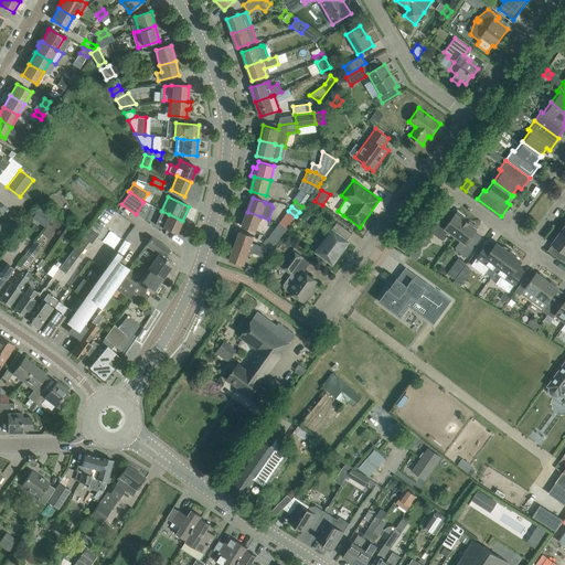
[(42,209),(35,217),(48,226),(54,217),(42,209)]
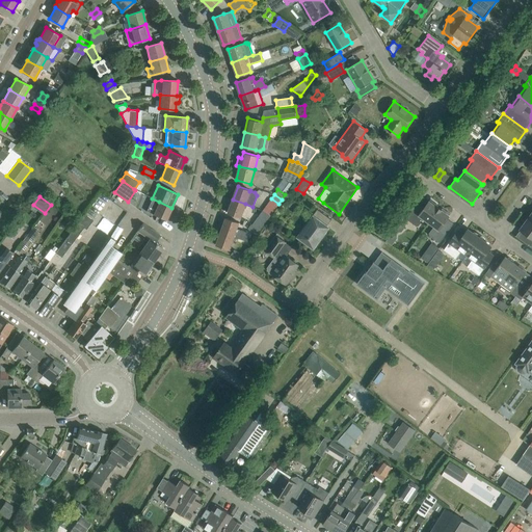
[(240,217),(245,204),(233,200),(228,213),(240,217)]
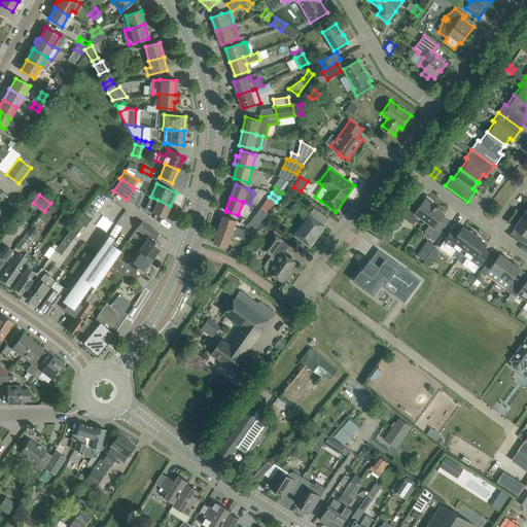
[(424,220),(435,206),(433,205),(434,203),(426,198),(421,204),(420,203),(418,205),(413,202),(402,216),(412,223),(415,223),(419,217),(424,220)]
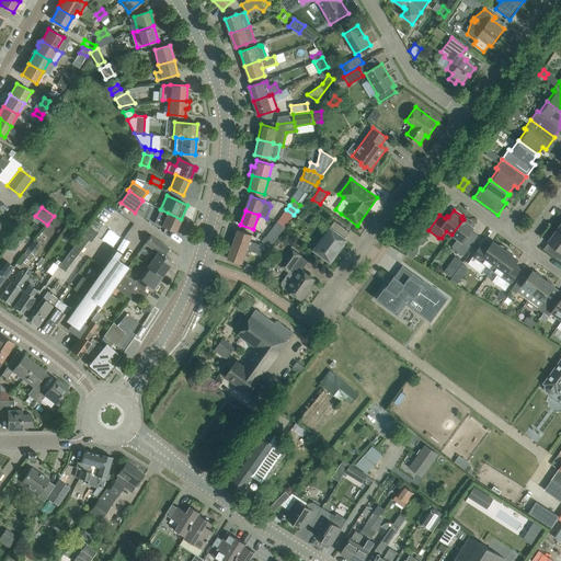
[(175,232),(181,219),(168,213),(165,219),(160,217),(157,225),(175,232)]
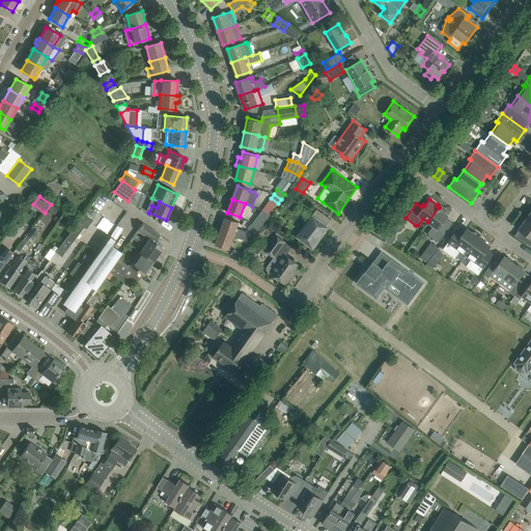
[(449,227),(444,223),(446,221),(445,220),(450,214),(442,207),(440,210),(439,207),(427,222),(434,226),(428,232),(428,235),(439,243),(449,227)]
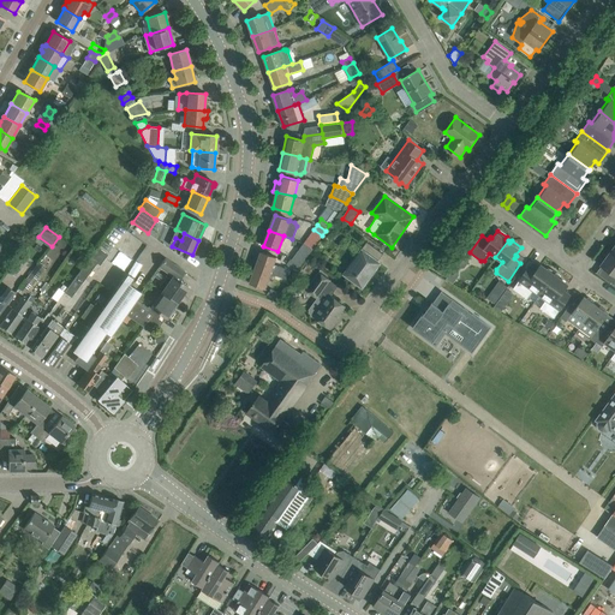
[(363,287),(380,263),(377,261),(383,254),(366,242),(350,266),(351,266),(345,274),(363,287)]
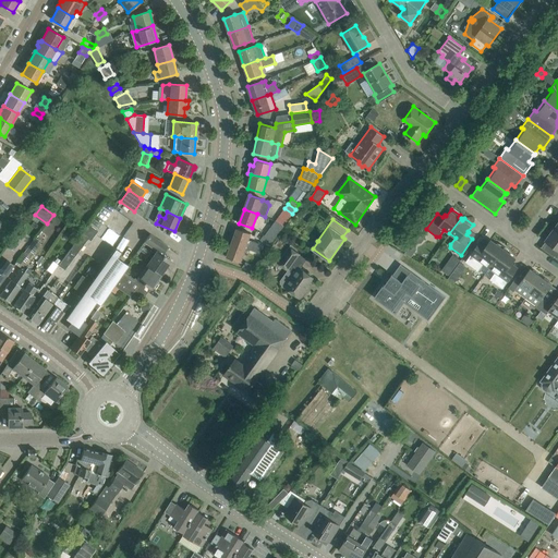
[(277,221),(271,229),(277,233),(283,225),(277,221)]
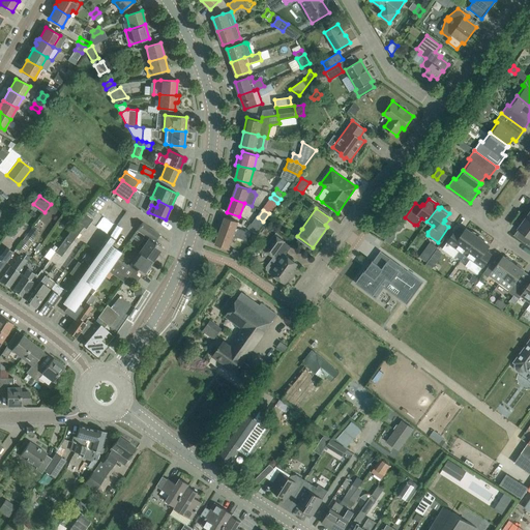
[(70,244),(84,227),(86,229),(93,219),(84,213),(64,240),(70,244)]
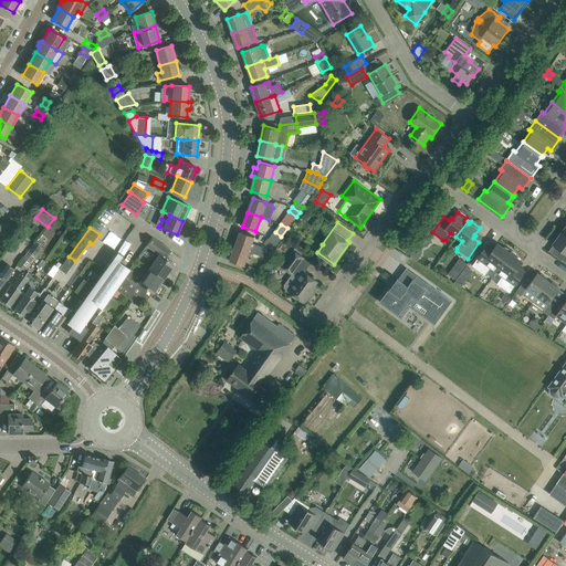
[(565,233),(562,230),(555,239),(556,240),(553,244),(556,247),(552,253),(565,263),(565,233)]
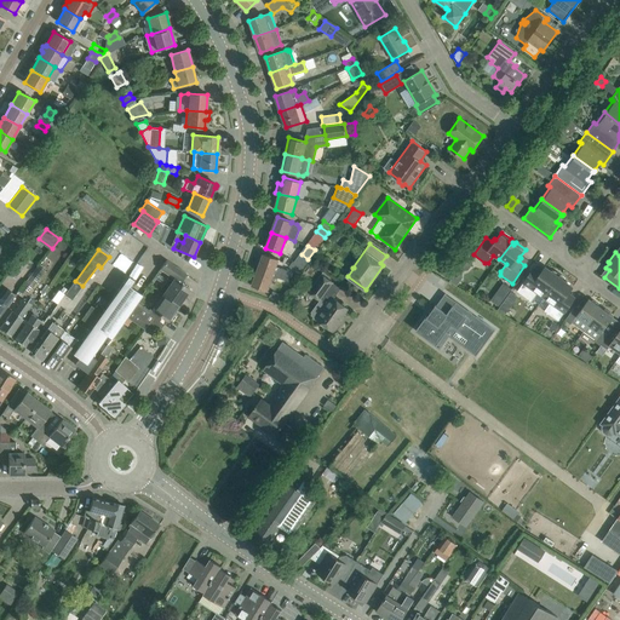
[(292,273),(275,267),(277,259),(263,254),(258,270),(273,275),(288,281),(292,273)]
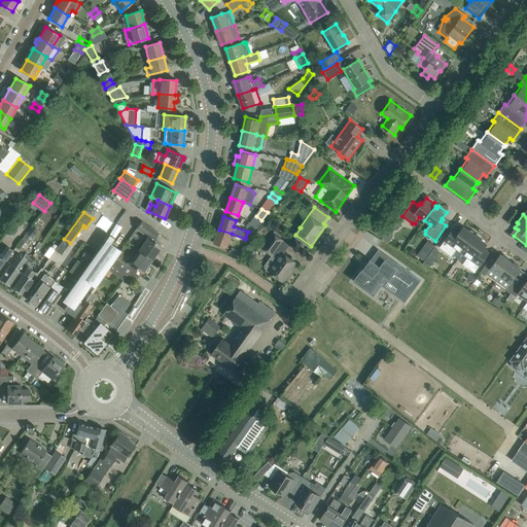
[(257,227),(260,222),(253,218),(250,222),(257,227)]
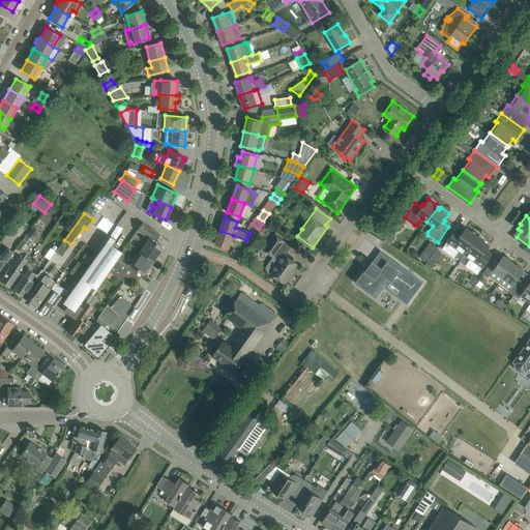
[(38,221),(35,224),(42,229),(45,225),(38,221)]
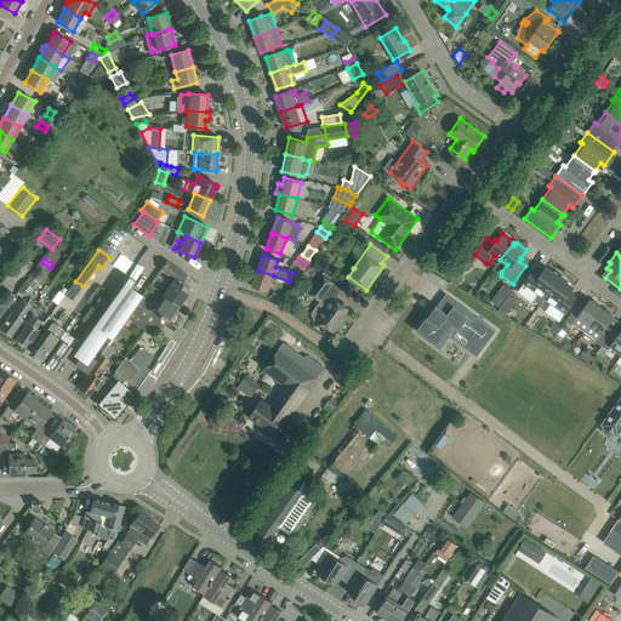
[(166,261),(160,269),(174,279),(163,295),(178,307),(189,290),(181,284),(187,274),(166,261)]
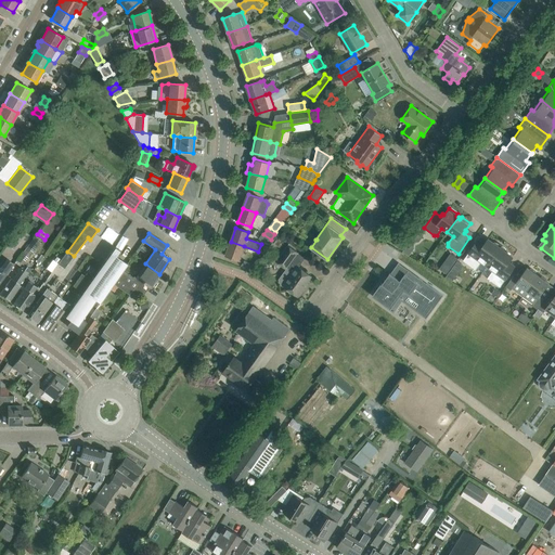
[(263,234),(260,240),(267,244),(271,240),(263,234)]
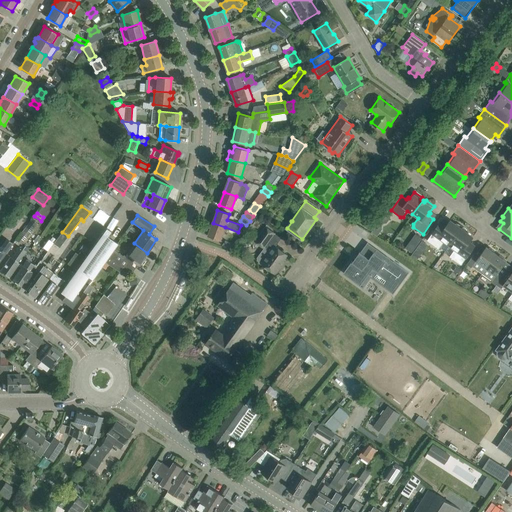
[(21,245),(37,223),(32,219),(16,241),(21,245)]
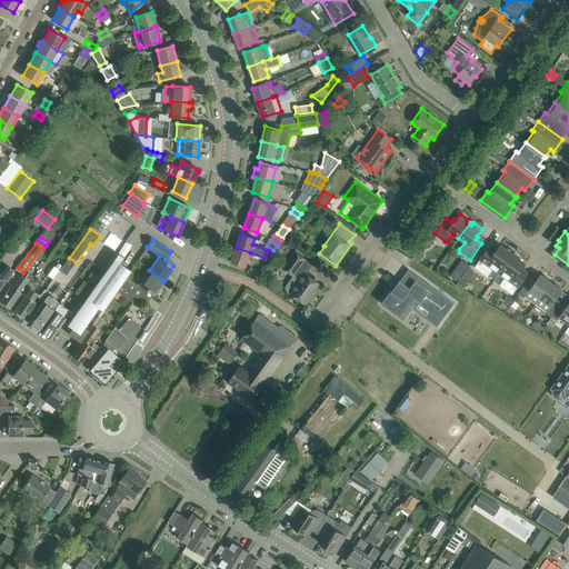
[(5,257),(10,260),(19,248),(13,245),(5,257)]
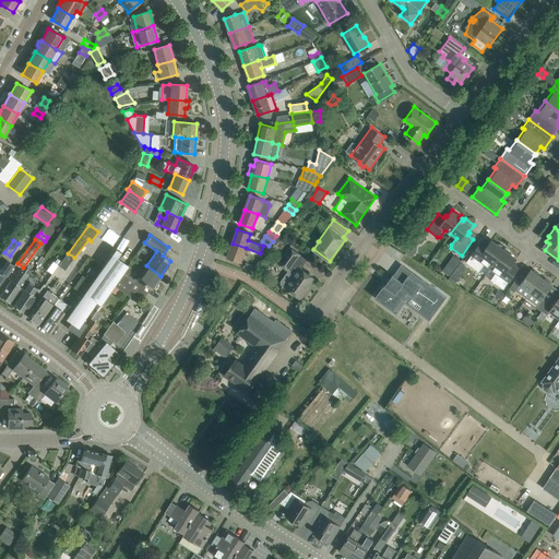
[(490,269),(506,247),(502,245),(499,244),(498,244),(497,245),(491,241),(487,246),(482,241),(466,262),(479,272),(485,264),(490,269)]
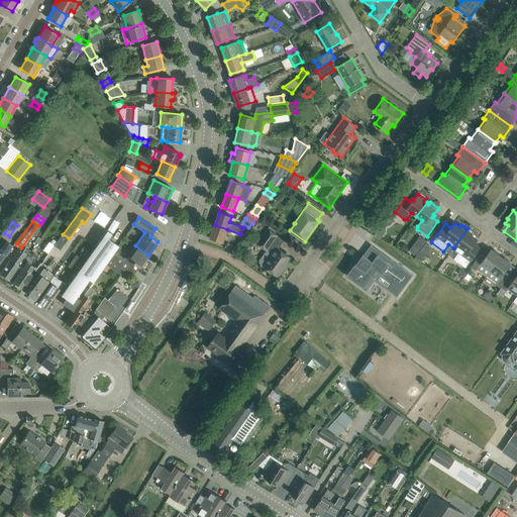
[(222,242),(227,229),(215,225),(210,238),(222,242)]
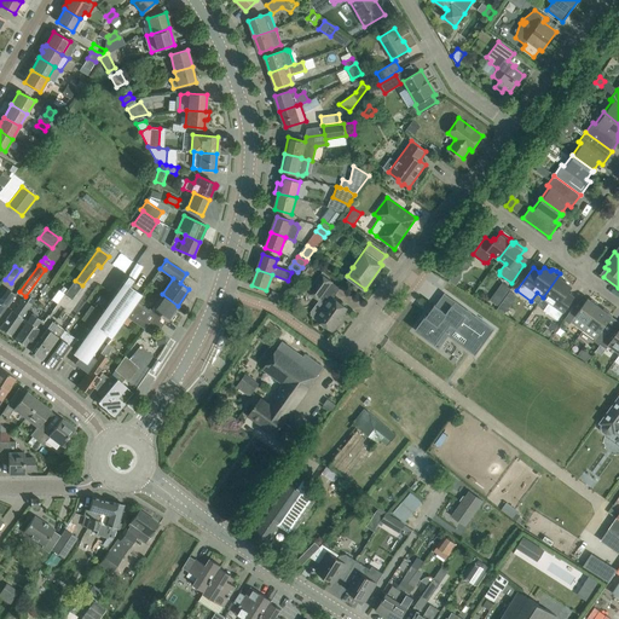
[(457,270),(449,281),(456,285),(462,278),(462,273),(457,270)]
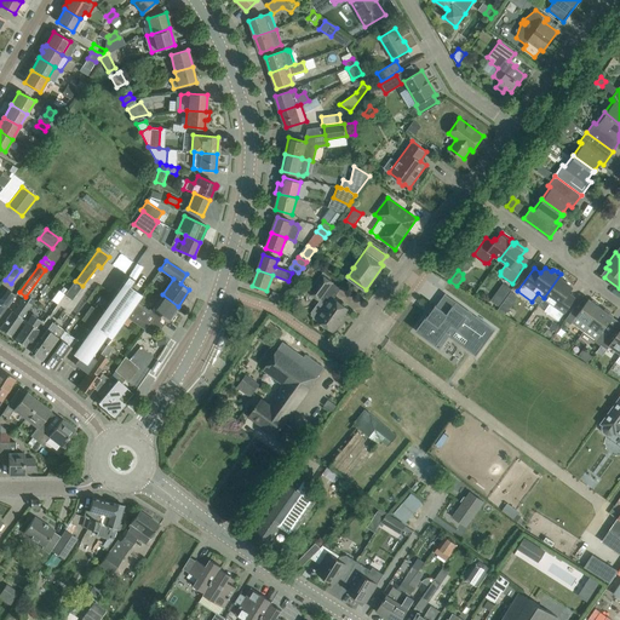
[(348,309),(333,298),(340,288),(321,274),(309,292),(320,300),(321,299),(327,304),(316,319),(334,332),(340,322),(339,321),(348,309)]
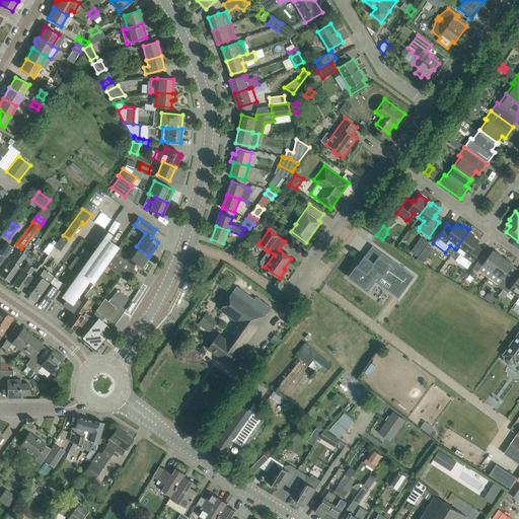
[(467,269),(482,249),(475,245),(479,240),(474,236),(474,235),(475,235),(471,231),(469,229),(455,249),(460,253),(455,261),(467,269)]
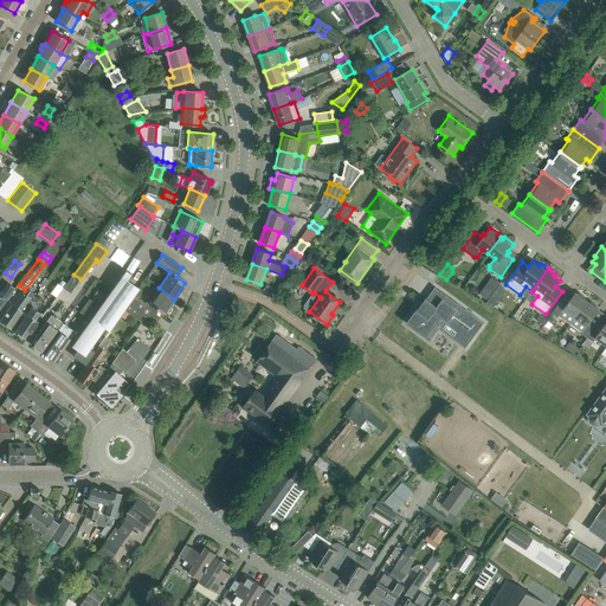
[(105,336),(123,310),(128,303),(133,296),(139,289),(127,279),(130,274),(126,270),(101,305),(90,318),(78,336),(71,346),(76,350),(72,355),(85,365),(104,336),(105,336)]
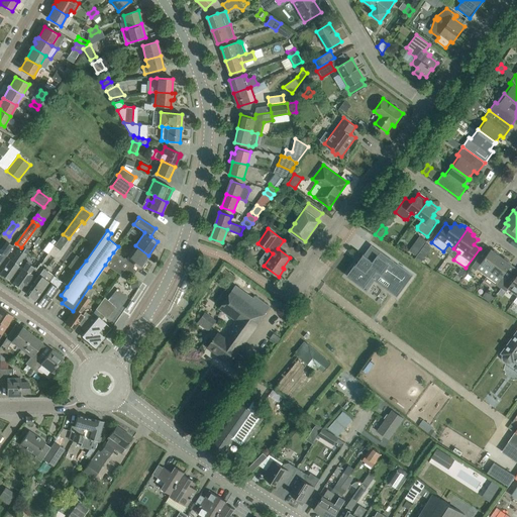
[(34,234),(30,240),(35,245),(40,238),(34,234)]
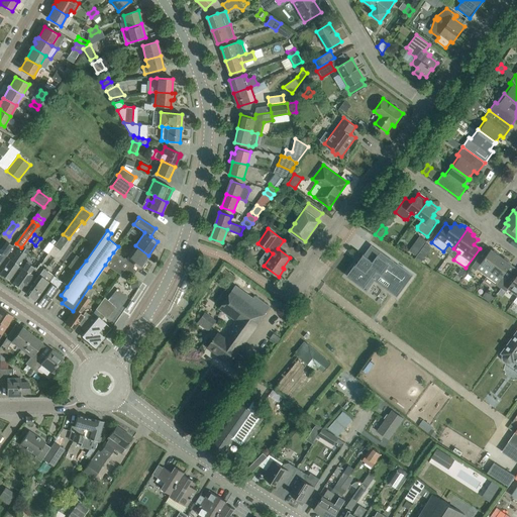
[(60,249),(69,238),(63,234),(57,242),(55,245),(60,249)]
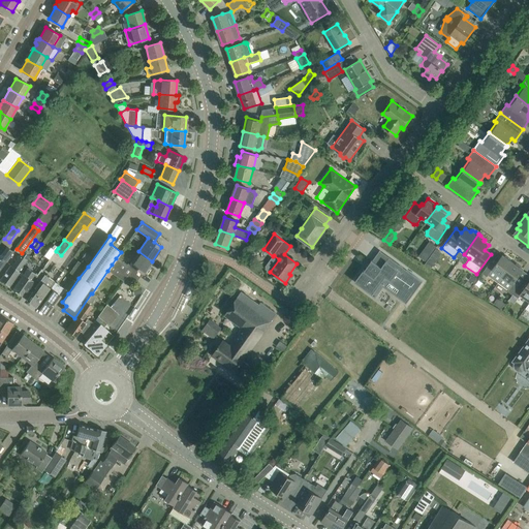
[(432,242),(427,249),(432,253),(435,249),(438,246),(432,242)]
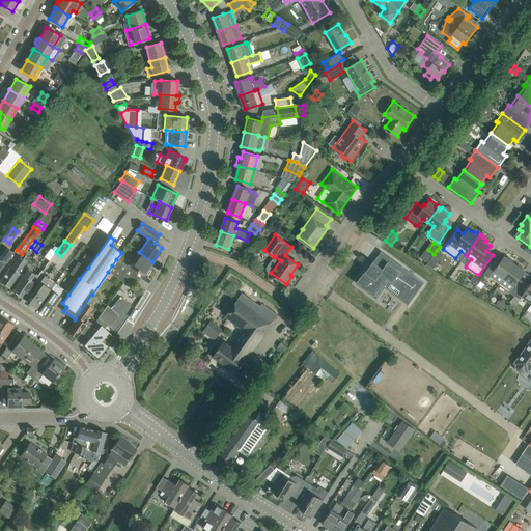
[(4,247),(0,252),(0,271),(14,253),(4,247)]
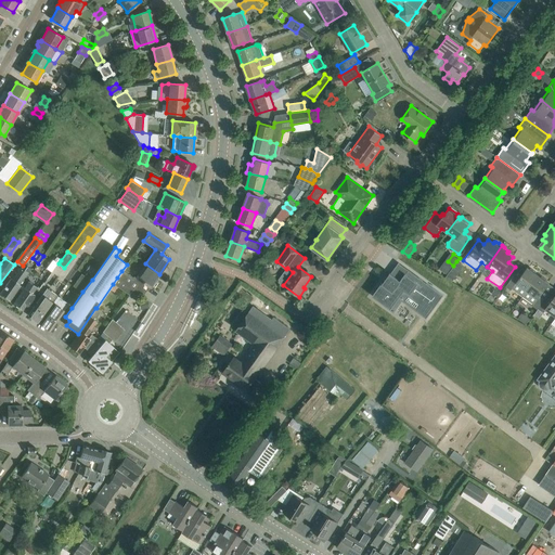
[(252,266),(245,260),(241,266),(248,270),(252,266)]
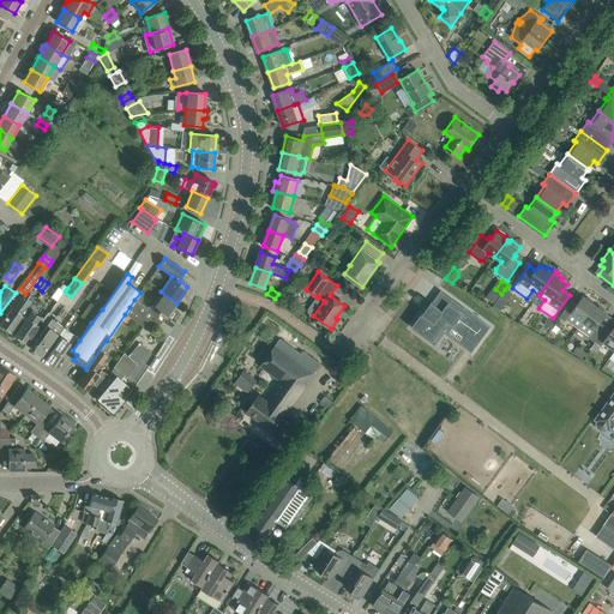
[(501,294),(497,301),(504,305),(512,293),(505,289),(501,294)]
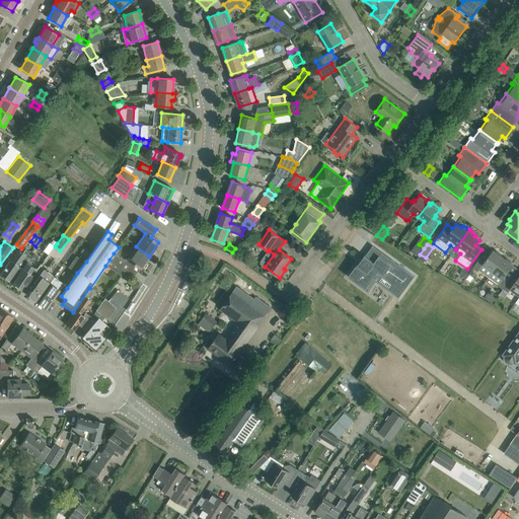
[(140,269),(146,261),(149,256),(146,253),(136,246),(127,260),(126,262),(114,253),(109,260),(105,266),(121,276),(124,271),(133,278),(134,277),(140,269)]
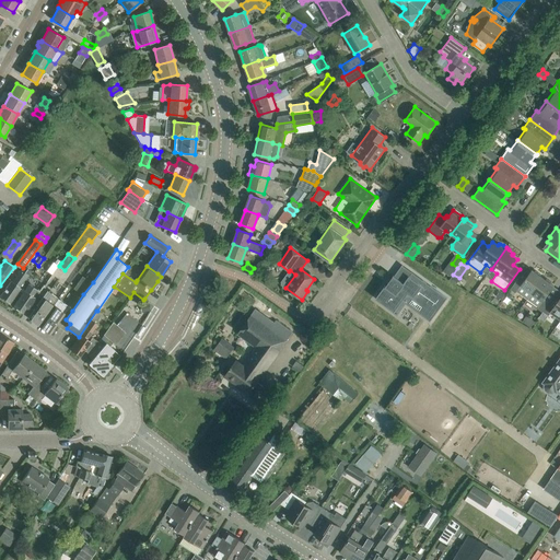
[(91,268),(86,273),(92,278),(96,272),(91,268)]
